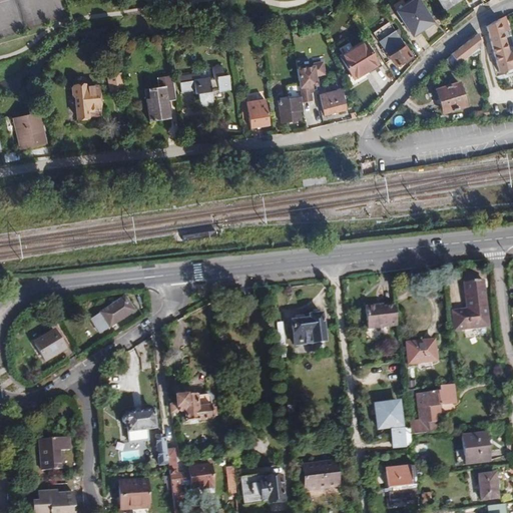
[(417,0),(413,0),(396,11),(413,36),(433,22),(417,0)]
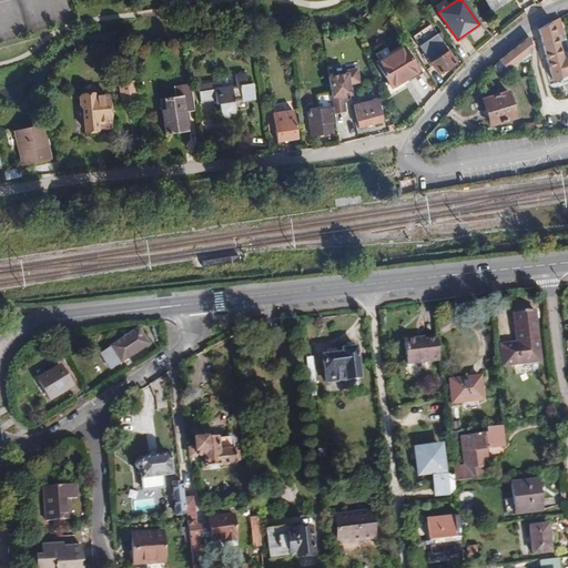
[(485,0),(493,10),(507,0),(485,0)]
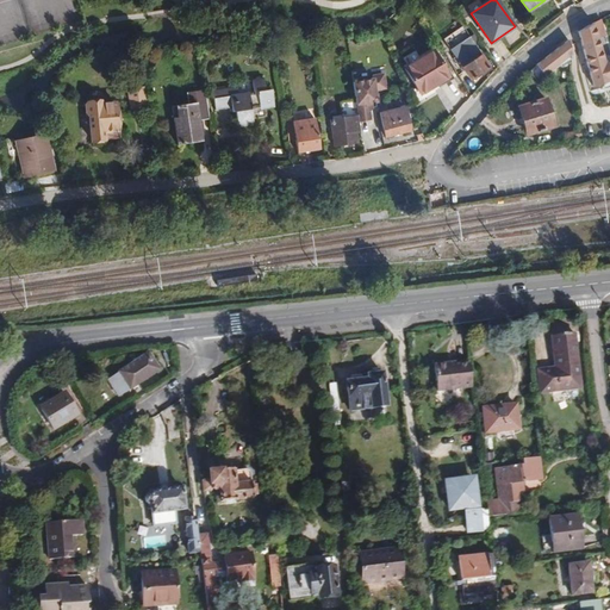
[(593,23),(598,39),(608,37),(602,19),(593,23)]
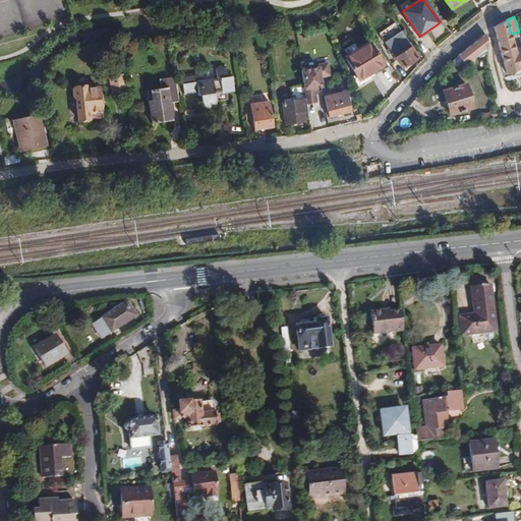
[(520,77),(520,69),(516,52),(511,34),(507,19),(494,26),(506,74),(515,72),(517,78),(520,77)]
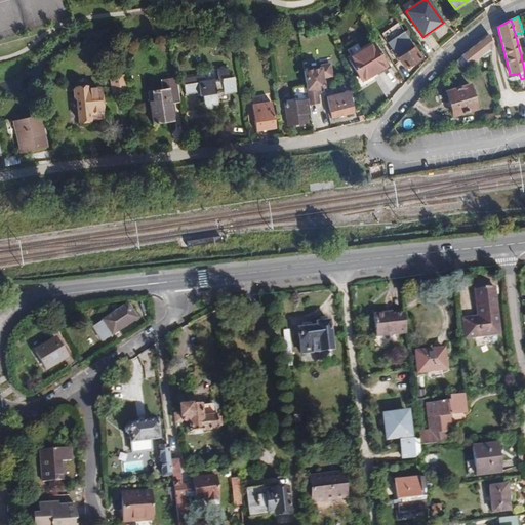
[(279,32),(270,32),(271,44),(280,43),(279,32)]
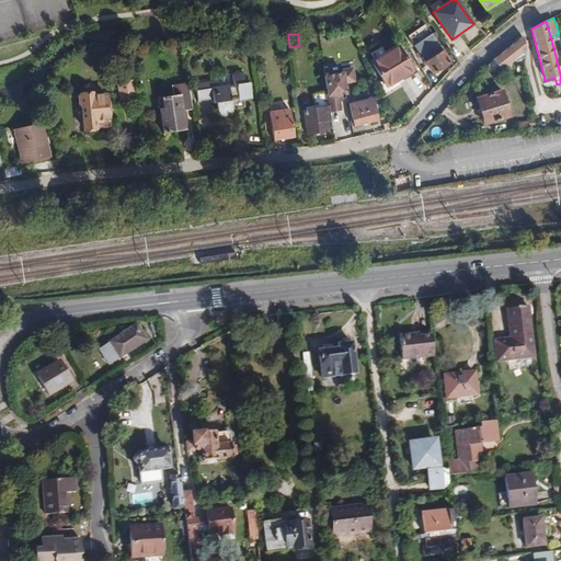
[(432,75),(451,61),(433,34),(414,45),(416,48),(411,52),(415,59),(421,55),(426,63),(424,64),(426,67),(423,69),(425,72),(428,70),(432,75)]
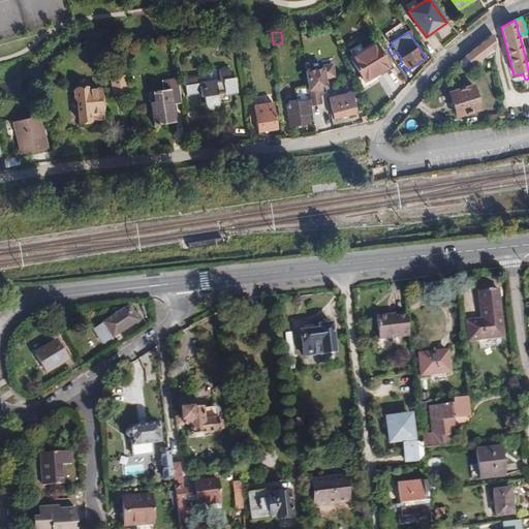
[(493,33),(465,56),(472,66),(497,47),(493,33)]
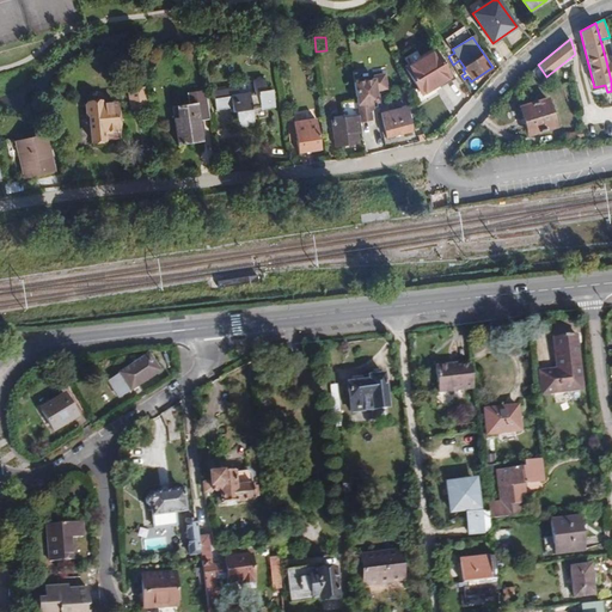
[(313,55),(311,42),(300,43),(301,56),(313,55)]
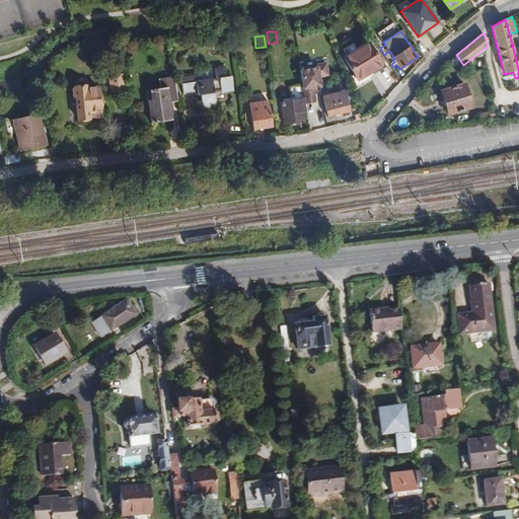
[(371,69),(372,71),(382,65),(369,44),(344,58),(358,80),(368,74),(367,72),(371,69)]
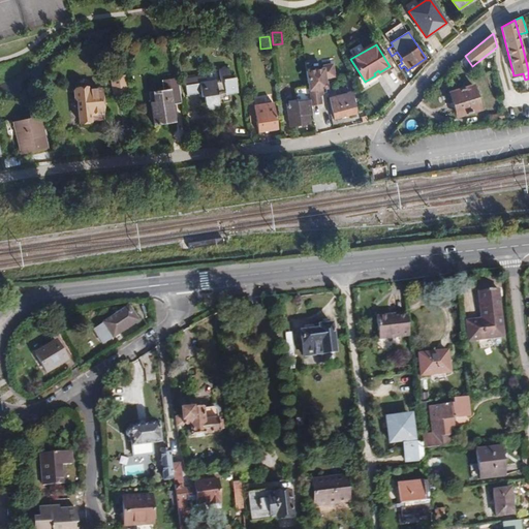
[(465,56),(458,62),(467,72),(473,67),(472,66),(465,56)]
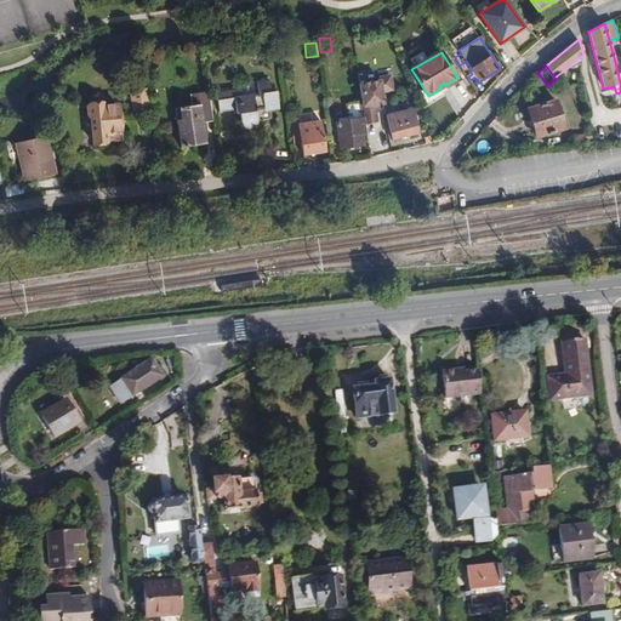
[(144,77),(127,80),(131,101),(148,98),(144,77)]
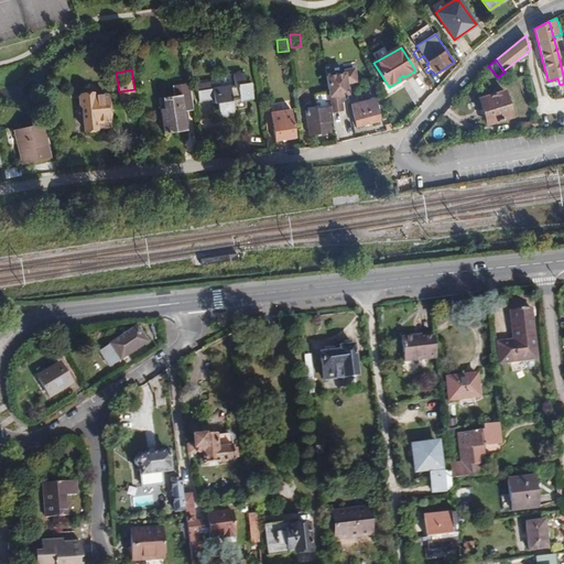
[(329,93),(333,114),(344,112),(342,100),(340,96),(344,96),(350,95),(349,84),(357,83),(355,71),(345,72),(345,74),(327,77),(329,93)]
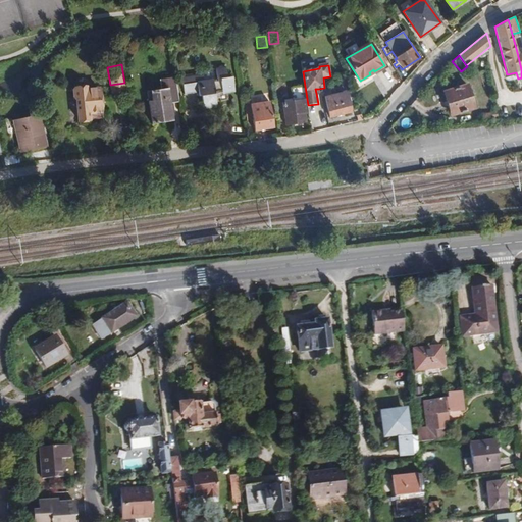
[(225,67),(215,68),(217,80),(204,82),(209,109),(217,107),(216,102),(215,94),(227,92),(233,91),(231,76),(226,77),(225,67)]
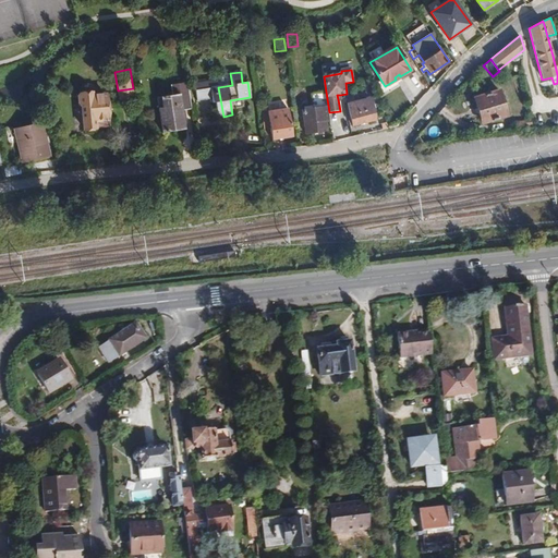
[(230,73),(216,75),(217,80),(218,87),(232,85),(230,73)]
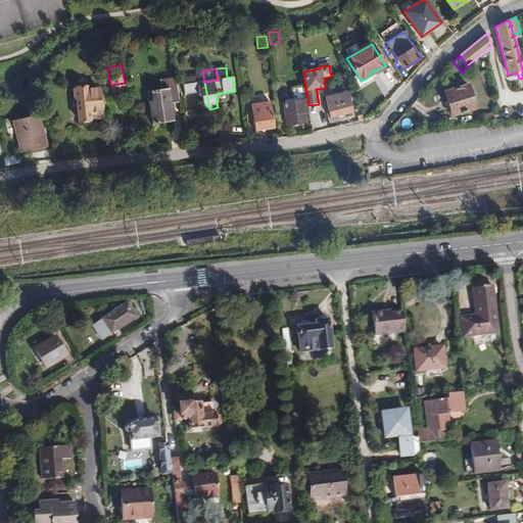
[(204,109),(209,109),(204,82),(197,83),(196,76),(182,78),(184,94),(196,92),(196,93),(201,92),(204,109)]
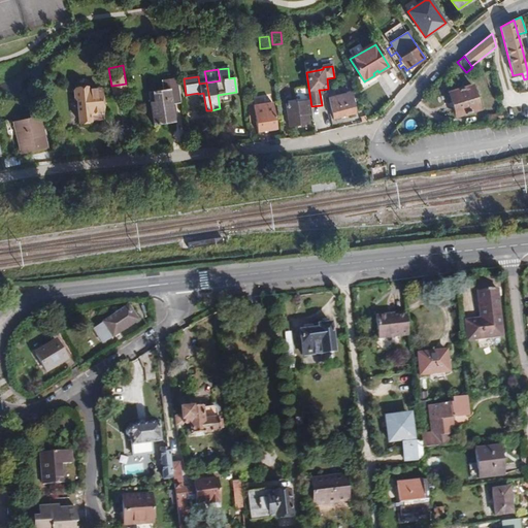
[(182,103),(177,78),(161,80),(163,90),(153,92),(154,102),(150,102),(153,126),(176,123),(173,104),(182,103)]
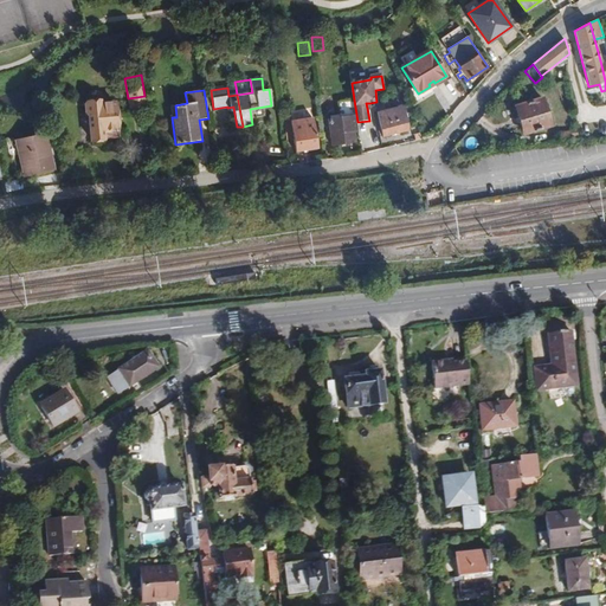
[(326,95),(317,96),(320,109),(328,108),(326,95)]
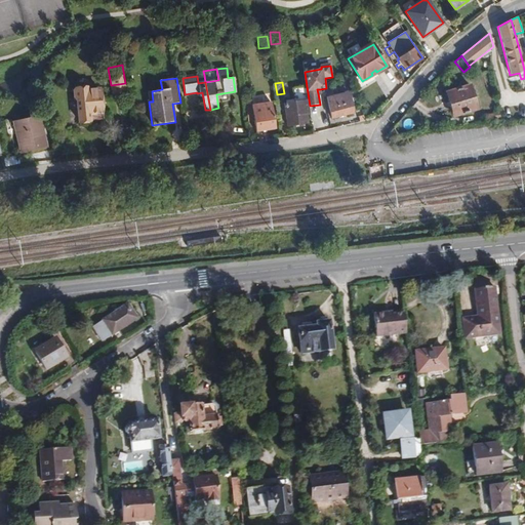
[(469,84),(446,91),(453,117),(477,110),(469,84)]
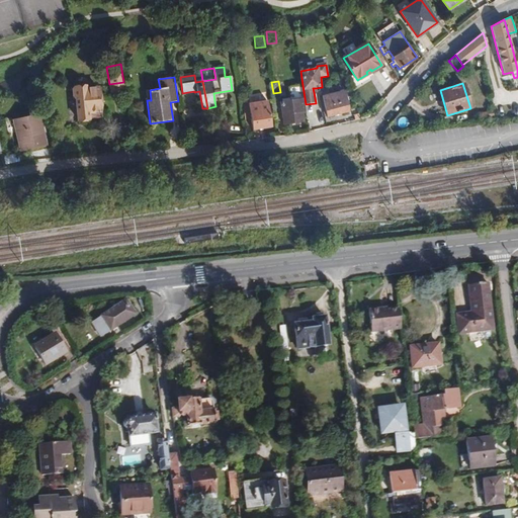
[(89,111),(100,110),(98,87),(86,88),(85,85),(74,87),(71,89),(71,96),(75,100),(77,120),(90,118),(90,117),(89,111)]
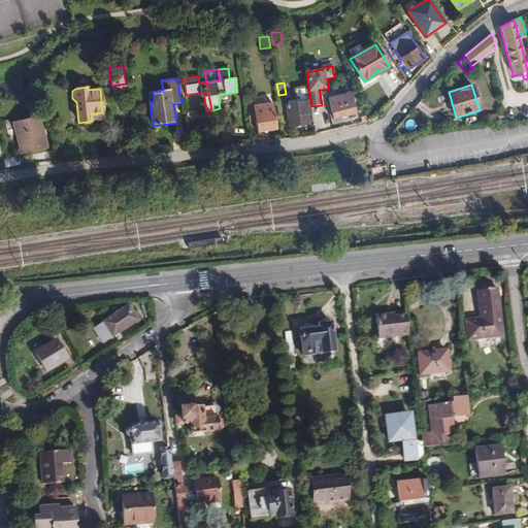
[(309,116),(312,116),(311,106),(308,87),(294,89),(297,103),(286,104),(289,127),(310,124),(309,116)]
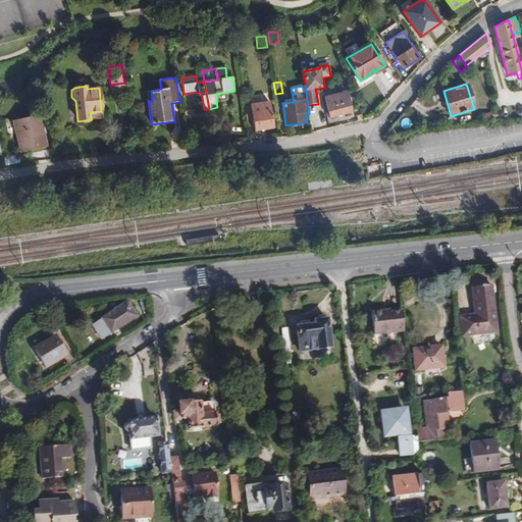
[(215,94),(216,102),(228,100),(227,92),(215,94)]
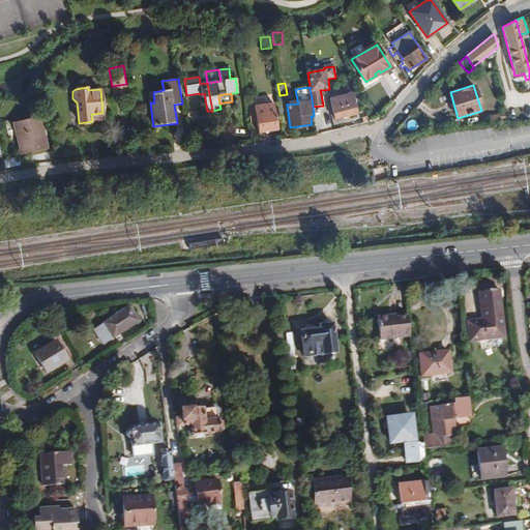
[(352,93),(330,98),(334,119),(357,114),(352,93)]
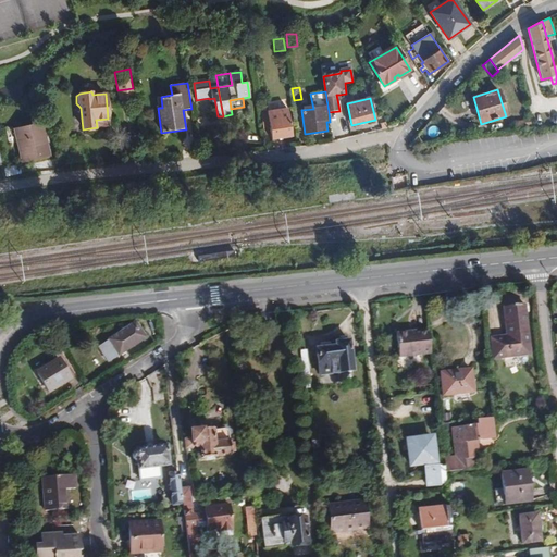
[(283,134),(292,133),(288,109),(267,112),(271,139),(283,137),(283,134)]
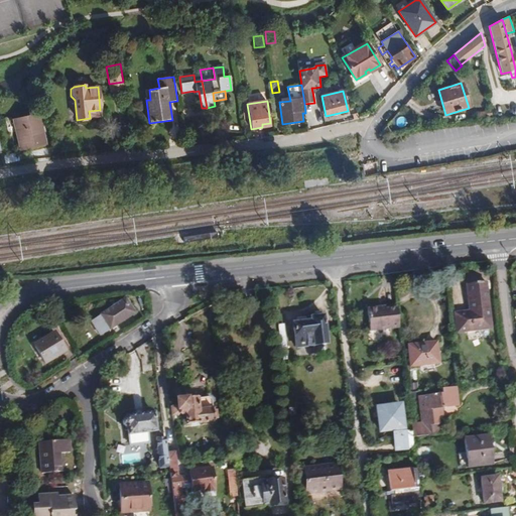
[(475,113),(477,122),(487,120),(486,113),(486,111),(475,113)]
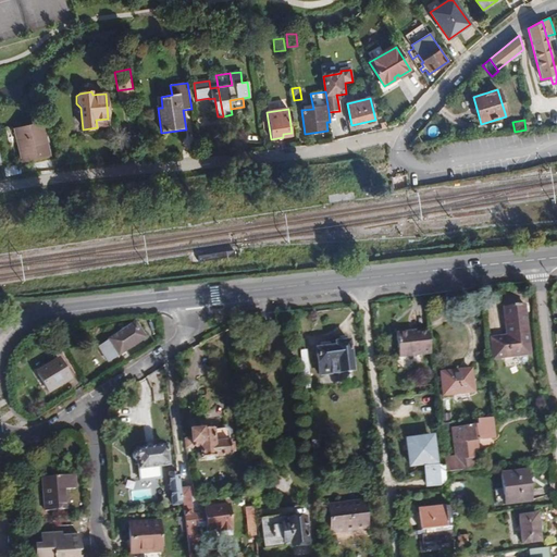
[(41,122),(14,128),(22,162),(49,156),(41,122)]
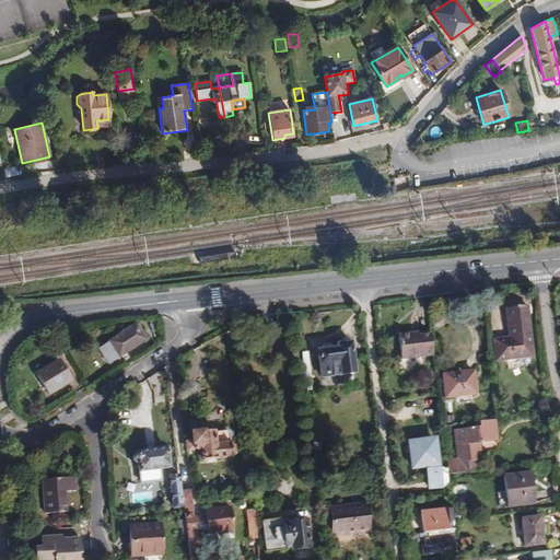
[(410,148),(411,148),(426,146),(421,136),(410,148)]
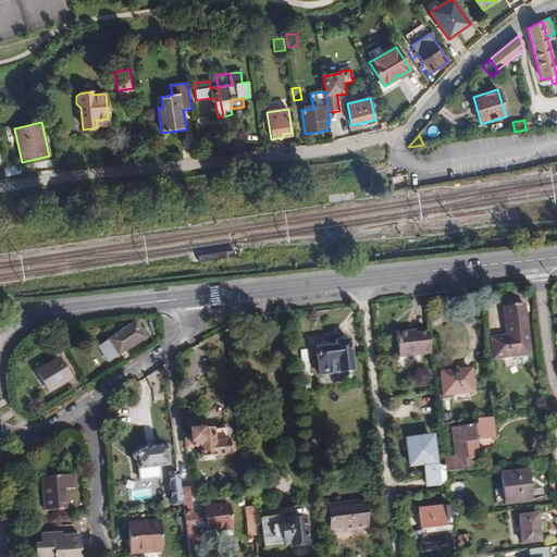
[(20,164),(2,168),(4,177),(22,175),(20,164)]
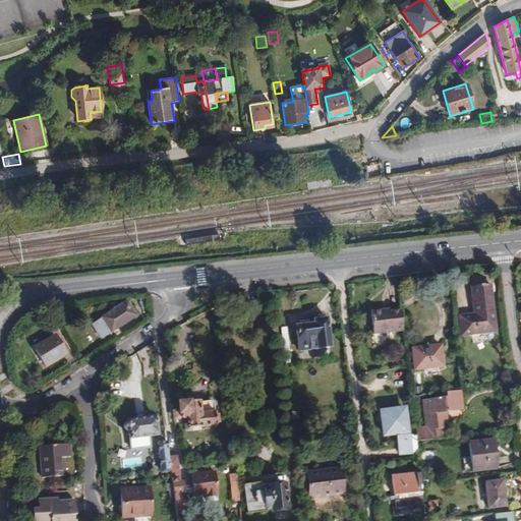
[(212,236),(185,239),(186,245),(213,241),(212,236)]
